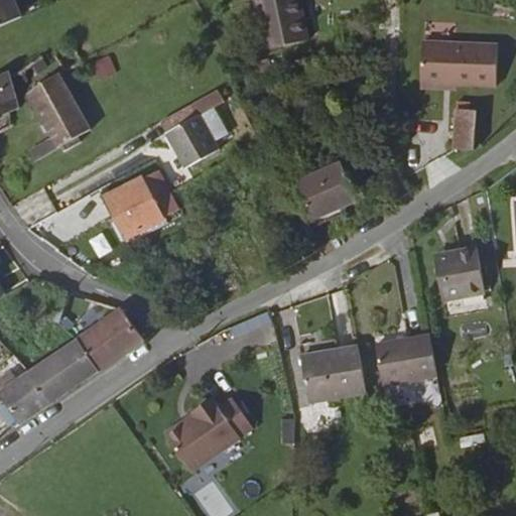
[(0,0),(0,28),(20,19),(11,0),(0,0)]
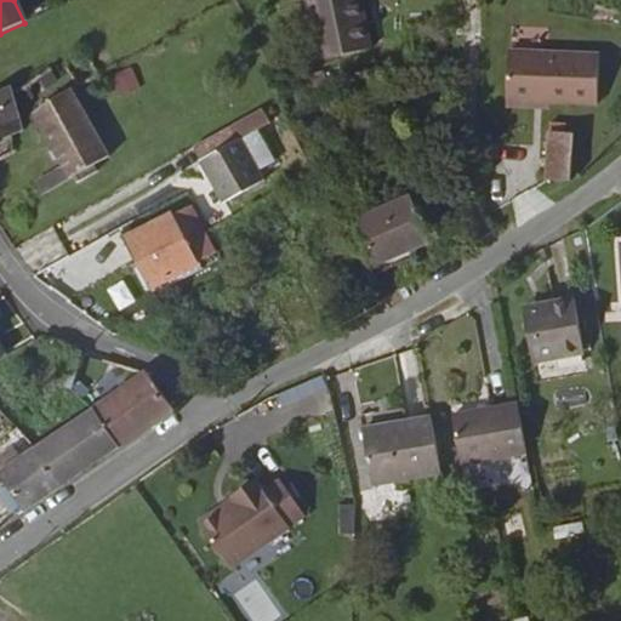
[(372,52),(364,0),(302,0),(312,61),(372,52)]
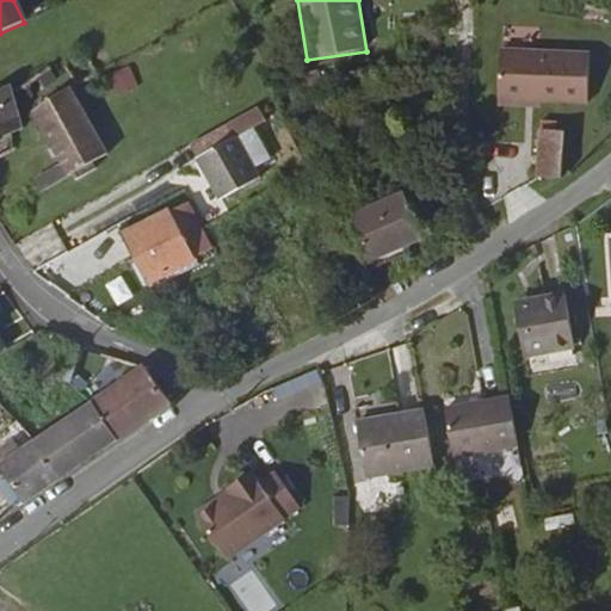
[(565,103),(586,103),(586,54),(497,53),(497,109),(524,109),(524,103),(538,103),(565,103)]
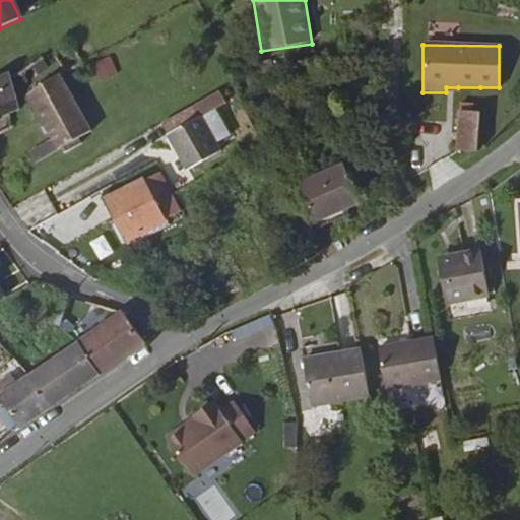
[(111,56),(92,65),(101,82),(119,73),(111,56)]
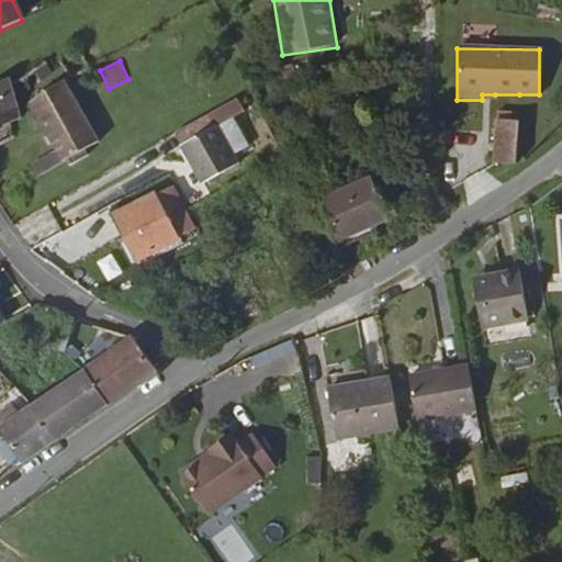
[(15,83),(11,79),(0,85),(0,130),(17,122),(21,120),(15,83)]
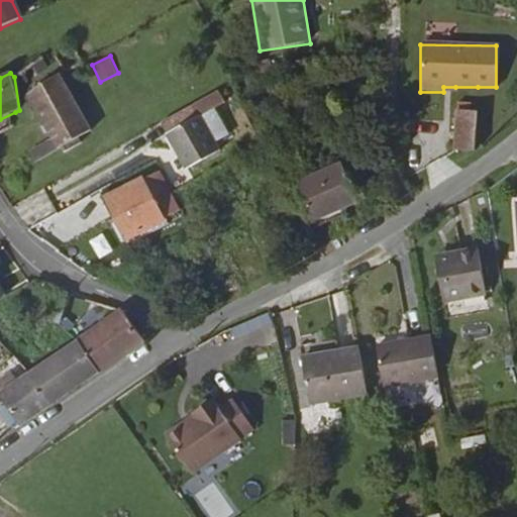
[(93,132),(63,77),(62,75),(30,93),(57,139),(32,153),(37,166),(65,148),(68,153),(84,144),(81,139),(93,132)]
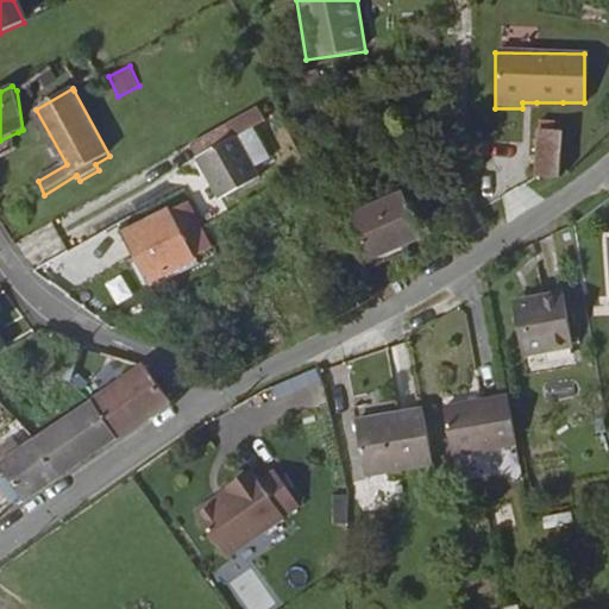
[(190,145),(223,199),(261,176),(255,167),(237,137),(253,127),(267,120),(257,106),(190,145)]
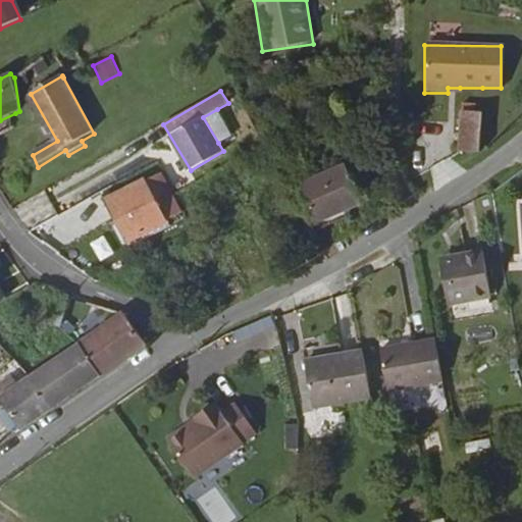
[(217,109),(203,117),(218,143),(232,136),(217,109)]
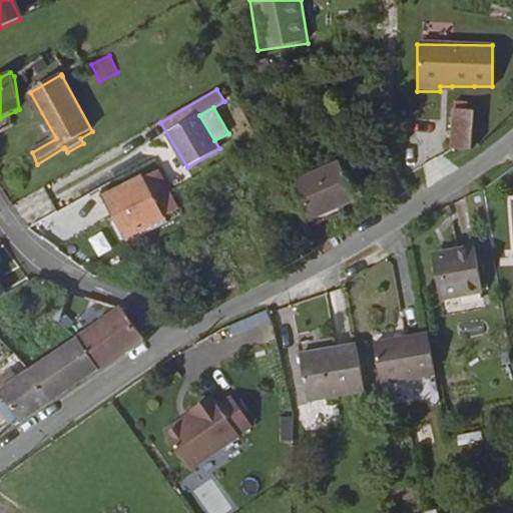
[(450,147),(472,148),(473,111),(452,110),(450,147)]
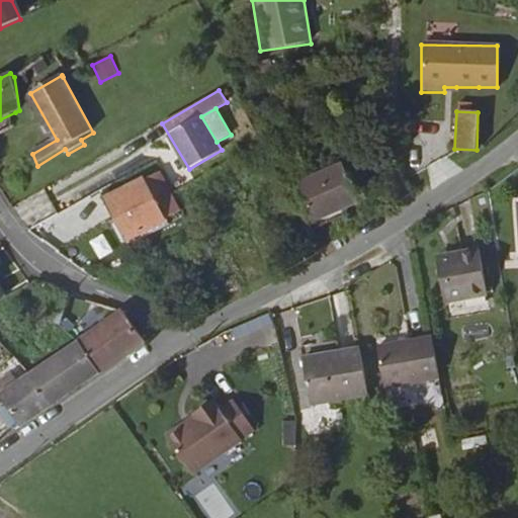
[(157,171),(105,201),(126,242),(167,218),(156,198),(168,190),(157,171)]
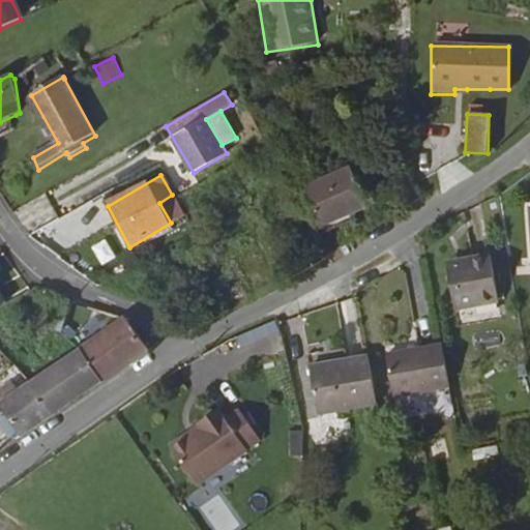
[(363,211),(347,175),(301,197),(317,233),(363,211)]
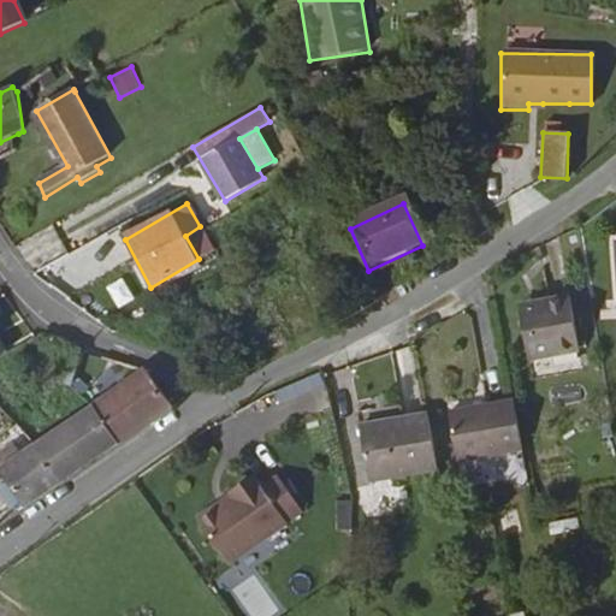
[(119,309),(135,300),(122,278),(106,288),(119,309)]
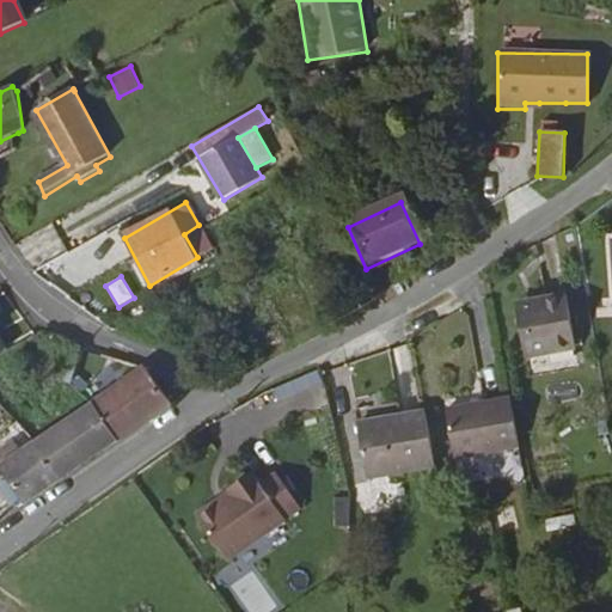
[(564,343),(556,289),(505,299),(515,352),(564,343)]
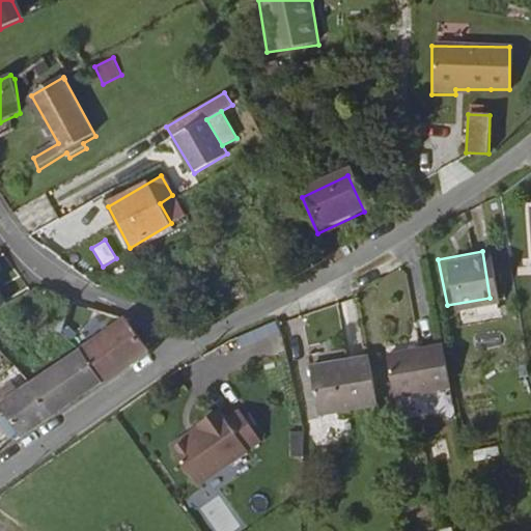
[(91,328),(95,312),(71,305),(64,327),(70,328),(72,323),(91,328)]
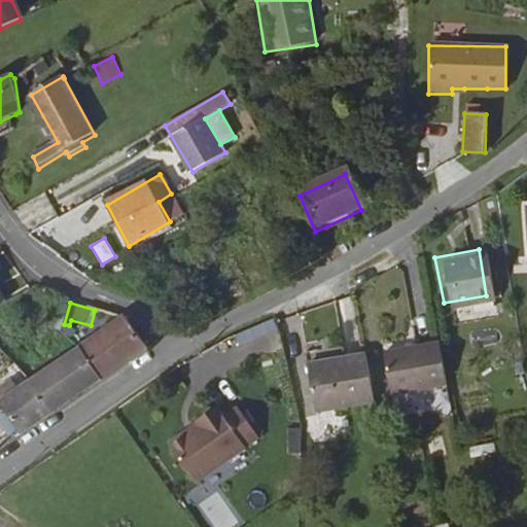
[(150,350),(125,318),(79,349),(101,381),(150,350)]
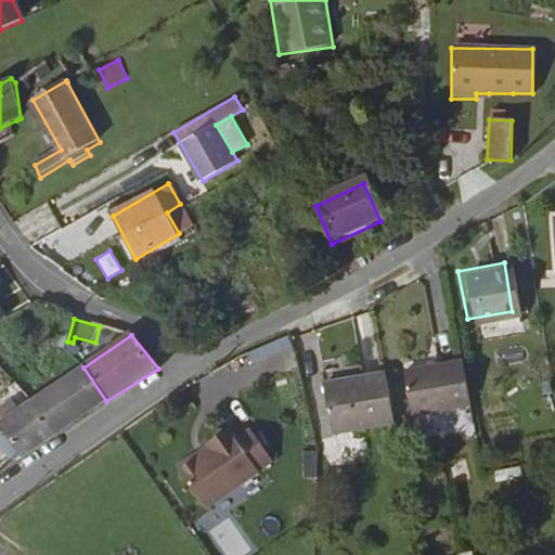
[(469,402),(461,358),(407,368),(414,411),(469,402)]
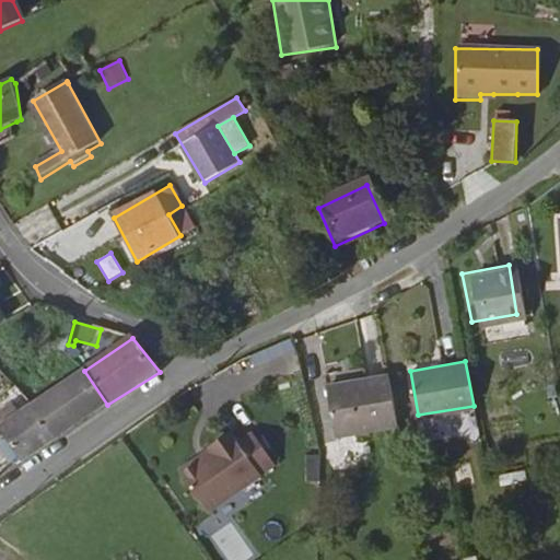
[(107,405),(84,371),(33,407),(58,438),(107,405)]
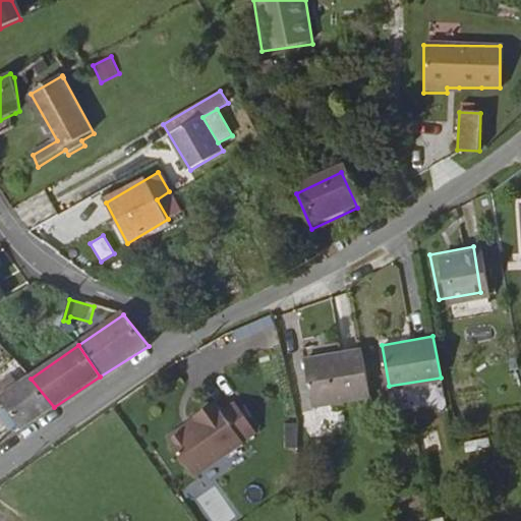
[(372,401),(364,355),(310,363),(316,408),(372,401)]
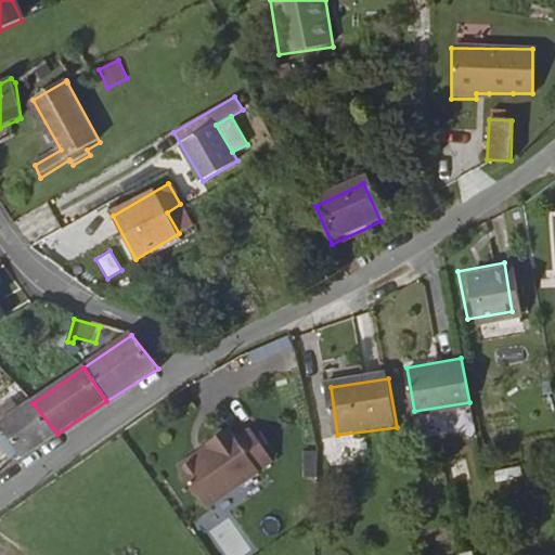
[(0,413),(4,423),(21,411),(13,400),(0,409),(0,413)]
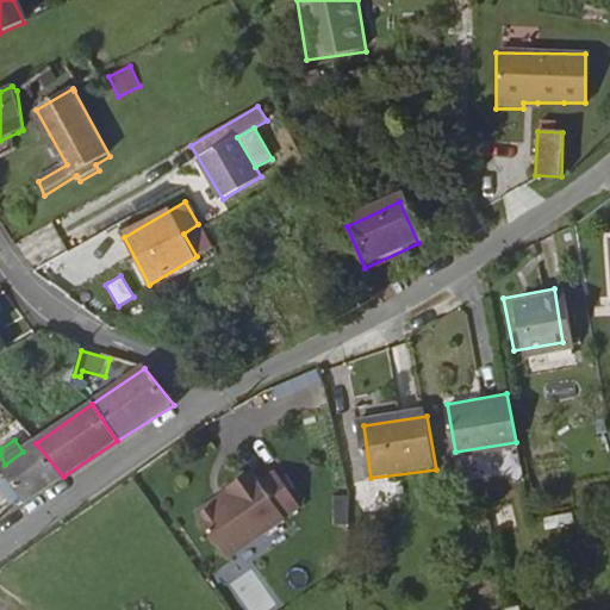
[(63,477),(36,443),(23,452),(5,465),(26,500),(63,477)]
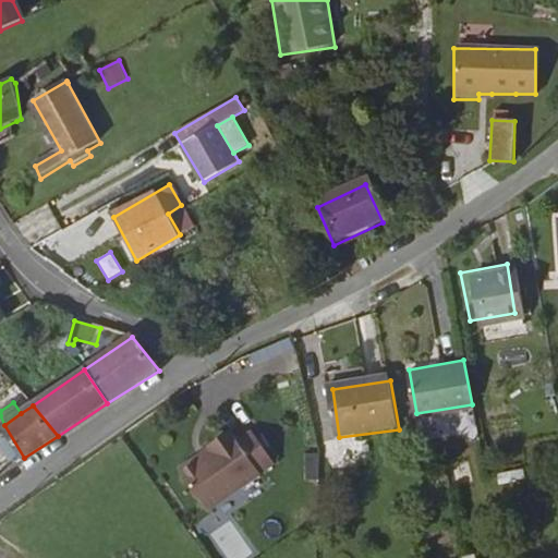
[(215,517),(282,469),(259,436),(245,446),(238,436),(216,451),(219,457),(205,465),(199,465),(190,472),(190,476),(187,477),(215,517)]
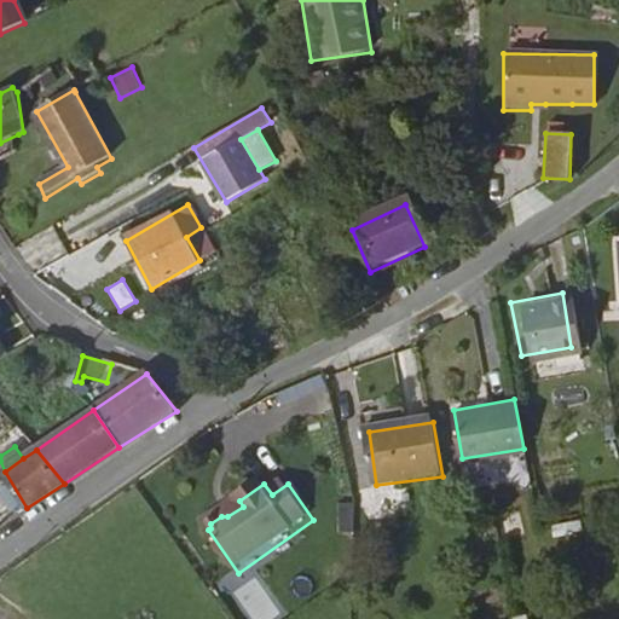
[(337,503),(339,532),(352,531),(351,503),(337,503)]
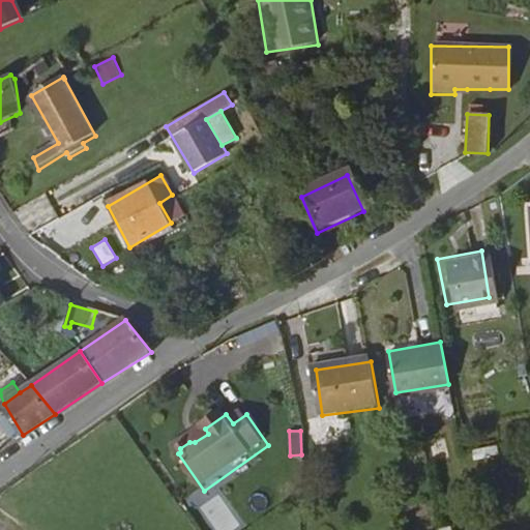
[(197,509),(216,529),(231,529),(243,519),(216,491),(197,509)]
